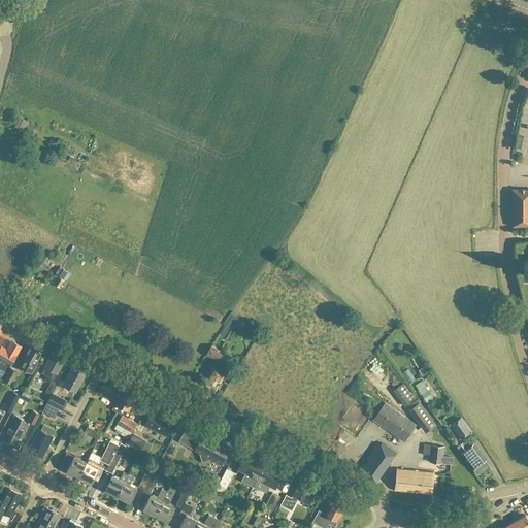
[(30,132),(32,127),(29,126),(30,123),(22,119),(18,128),(26,132),(27,130),(30,132)]
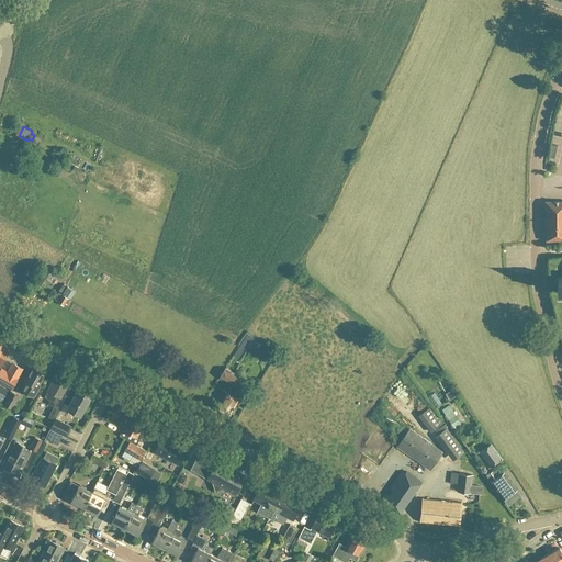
[(544,242),(561,242),(561,202),(544,203),(544,242)]
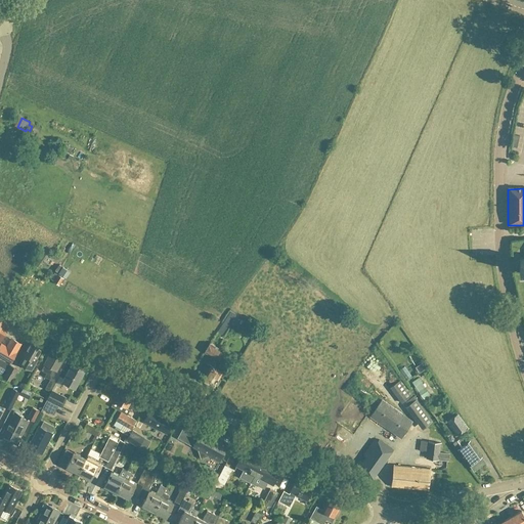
[(70,273),(62,268),(58,274),(66,279),(70,273)]
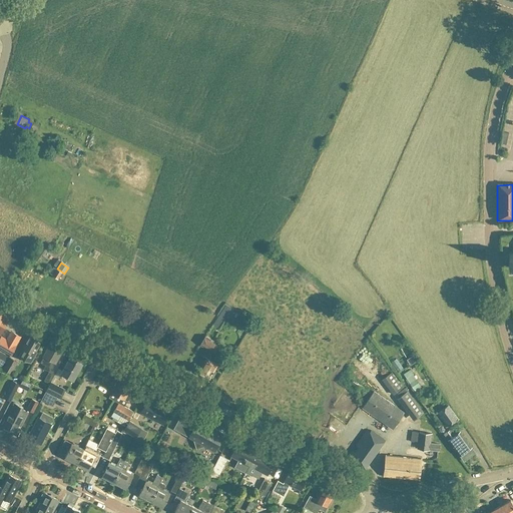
[(57,271),(53,278),(57,280),(61,274),(57,271)]
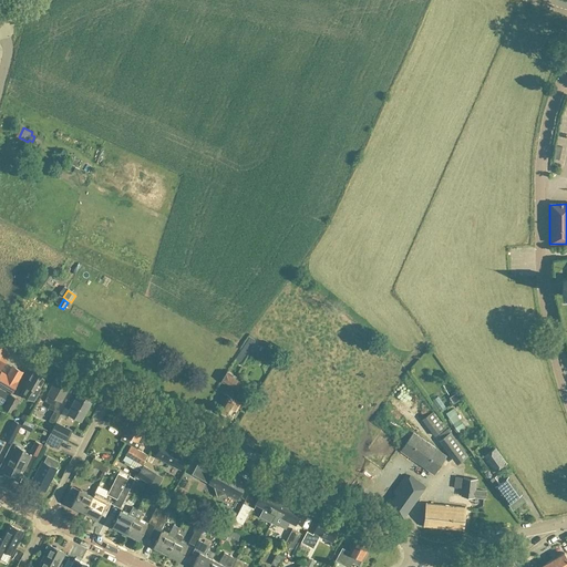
[(0,344),(0,368),(10,351),(0,344)]
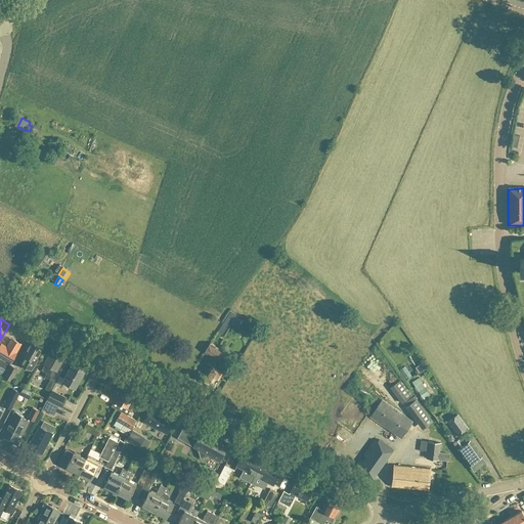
[(33,338),(23,355),(19,361),(26,365),(32,368),(37,359),(36,359),(44,344),(33,338)]
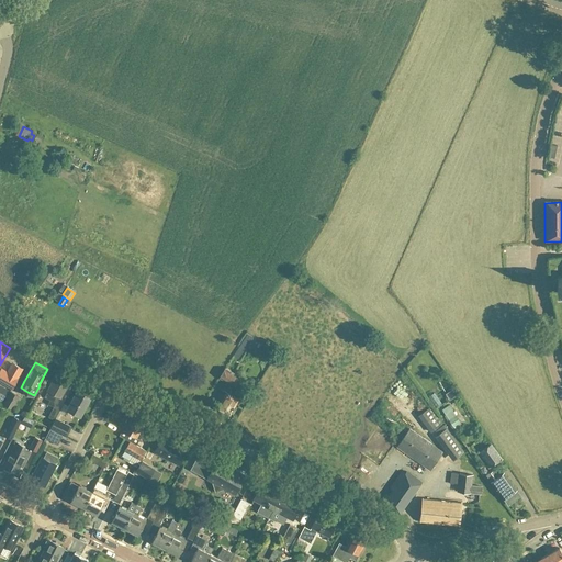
[(8,373),(1,369),(0,370),(0,382),(11,390),(17,379),(22,370),(13,364),(8,373)]
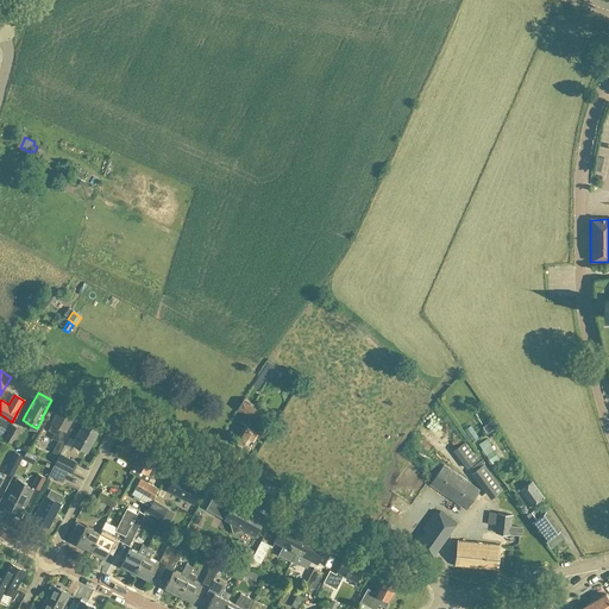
[(237,409),(244,414),(239,424),(240,424),(237,429),(239,432),(233,441),(240,445),(242,449),(245,451),(248,450),(249,451),(258,434),(261,435),(263,431),(253,426),(256,421),(252,419),(258,409),(244,400),(237,409)]
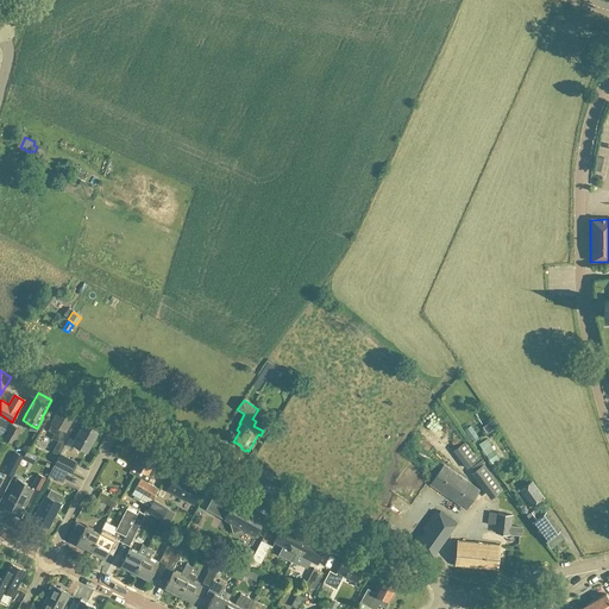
[(61,406),(50,425),(51,425),(48,432),(52,434),(50,439),(57,443),(51,453),(57,456),(64,444),(58,440),(60,438),(60,439),(63,432),(64,433),(75,414),(61,406)]
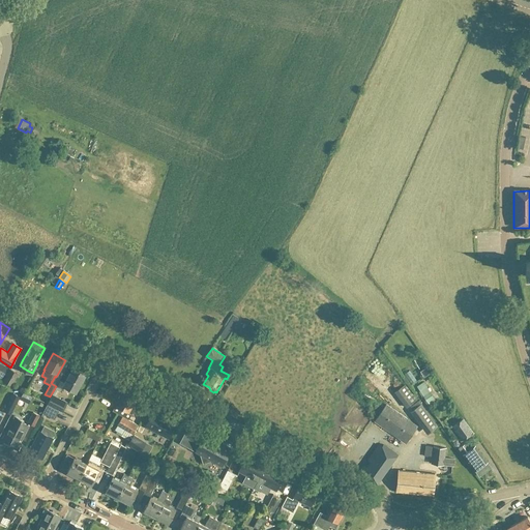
[(386,376),(392,372),(386,363),(381,367),(386,376)]
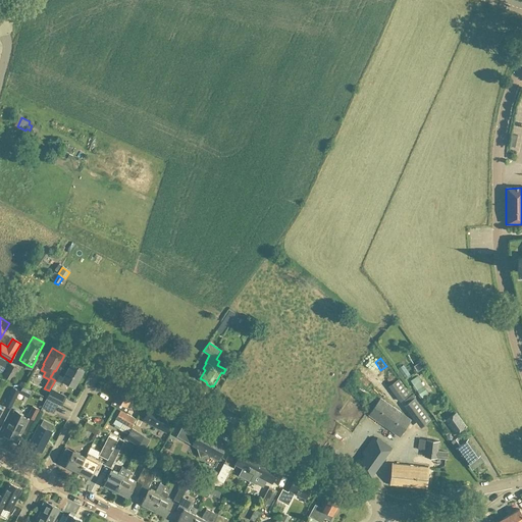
[(73,387),(85,366),(72,359),(62,380),(73,387)]
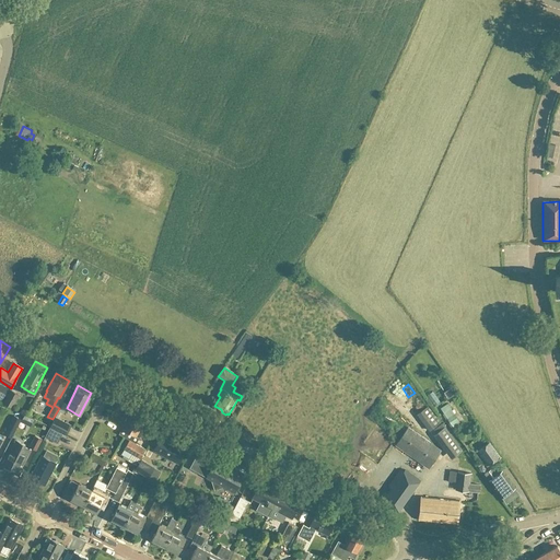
[(11,392),(4,404),(12,408),(19,395),(11,392)]
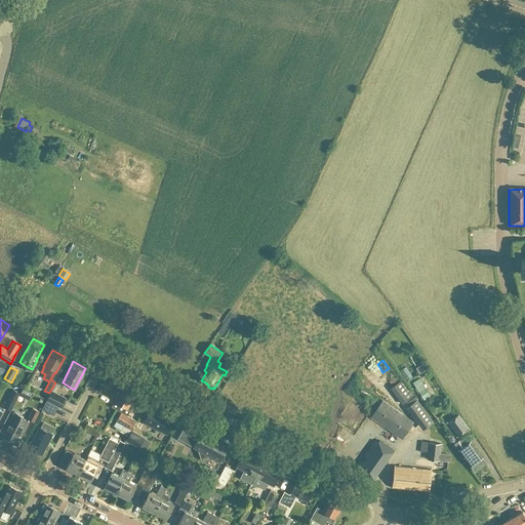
[(432,398),(419,379),(412,384),(425,403),(432,398)]
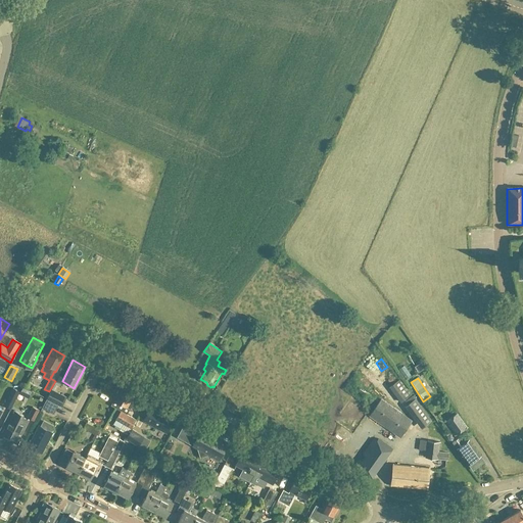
[(399,380),(389,387),(400,403),(411,395),(399,380)]
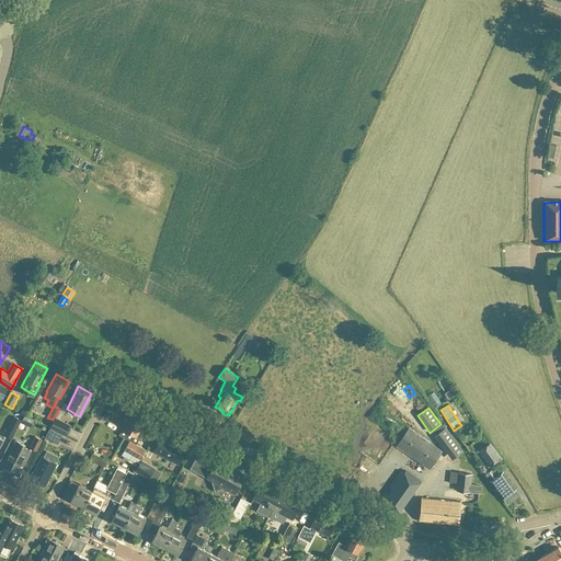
[(138,439),(148,423),(146,421),(148,419),(132,409),(121,430),(138,439)]
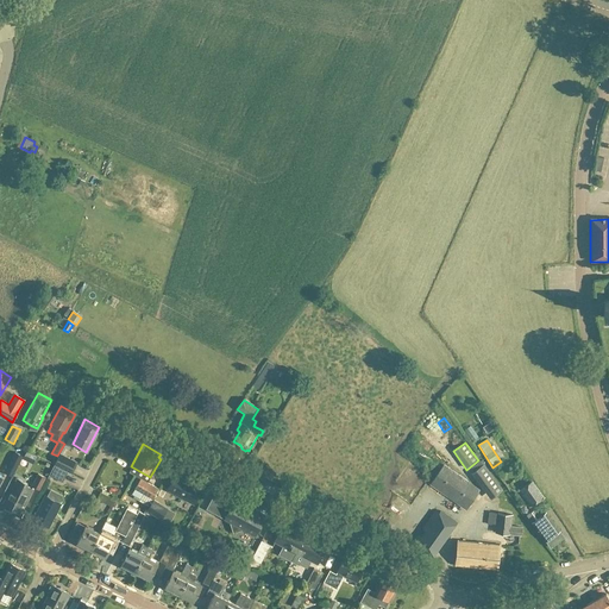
[(13,478),(24,457),(16,453),(5,473),(13,478)]
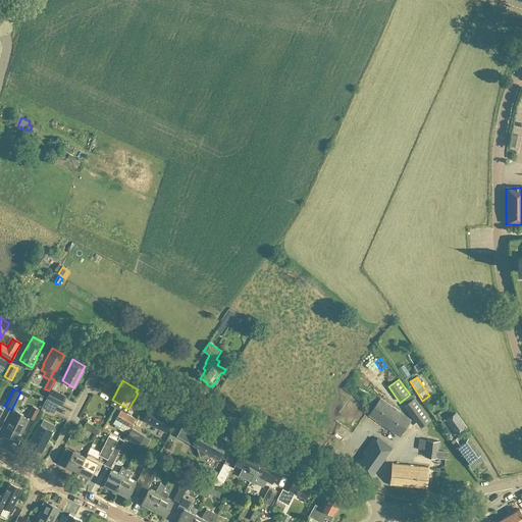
[(46,399),(58,405),(61,406),(65,397),(51,389),(46,399)]
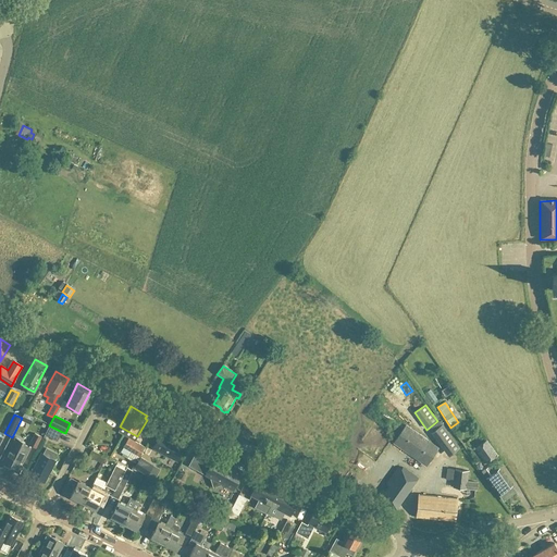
[(448,456),(459,449),(444,423),(433,430),(448,456)]
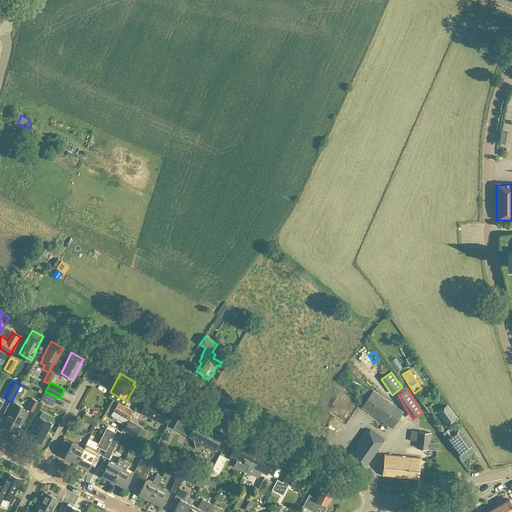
[(57,397),(45,391),(41,400),(52,406),(57,397)]
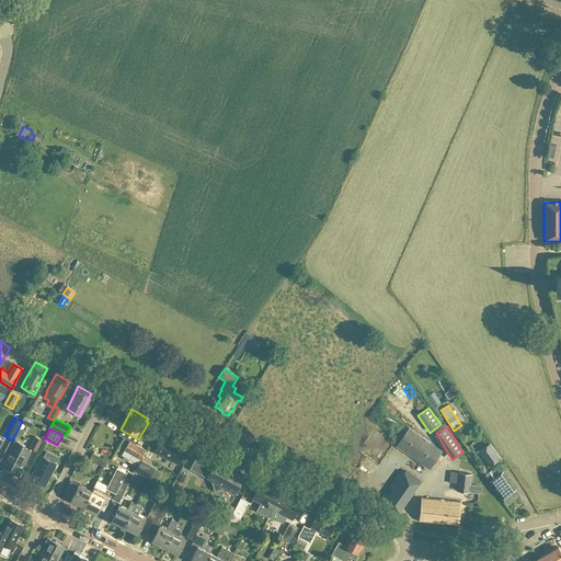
[(428,471),(442,451),(408,428),(395,447),(428,471)]
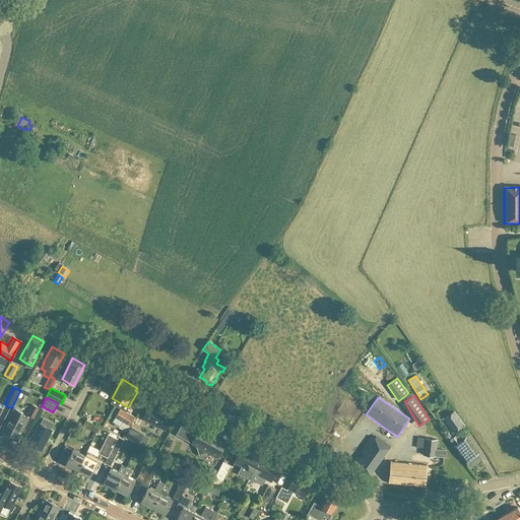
[(166,432),(173,416),(149,405),(142,419),(166,432)]
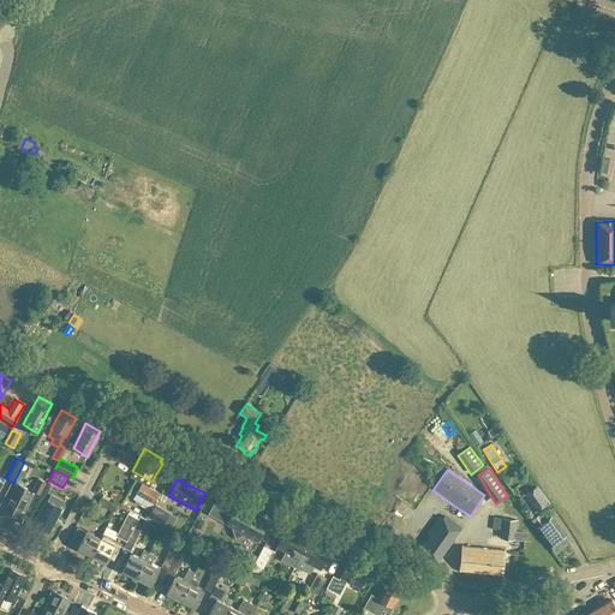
[(39,481),(33,493),(40,496),(46,484),(39,481)]
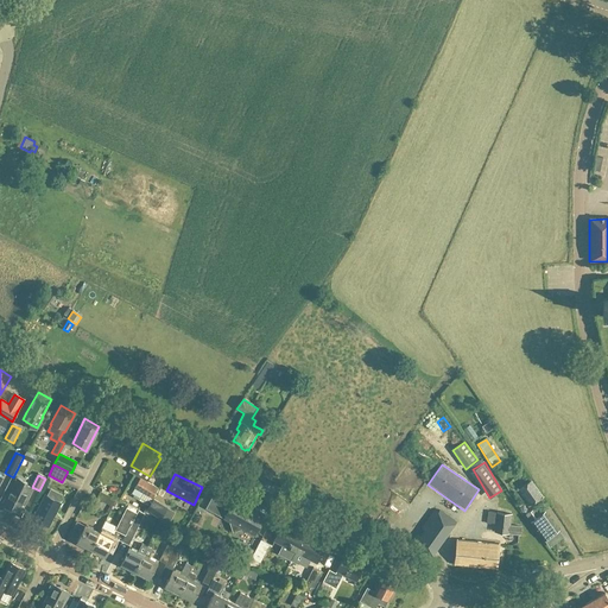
[(157,488),(140,479),(131,494),(149,504),(157,488)]
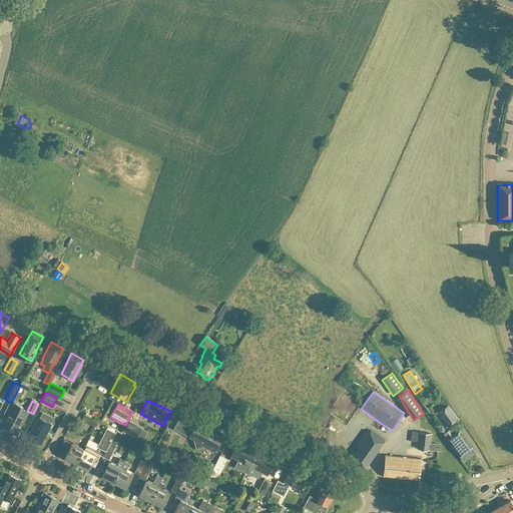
[(14,432),(17,426),(20,427),(26,413),(21,410),(22,409),(14,405),(3,427),(14,432)]
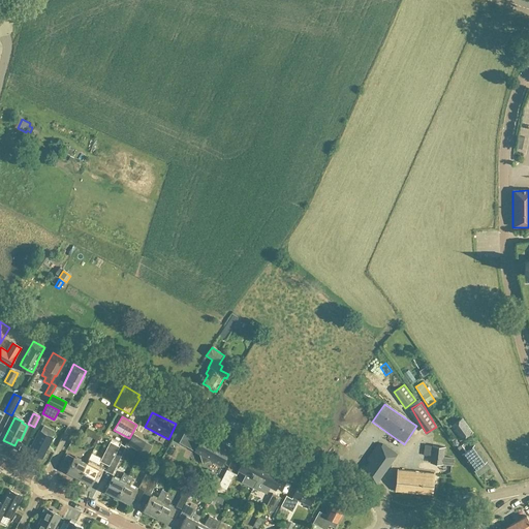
[(466,437),(471,433),(464,424),(461,419),(456,424),(450,427),(458,436),(461,440),(466,437)]
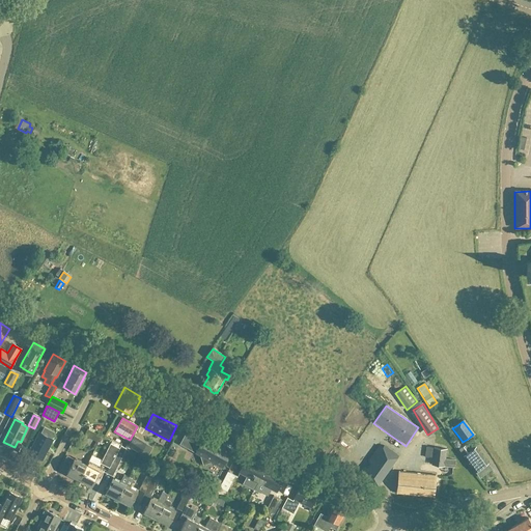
[(38,434),(28,454),(42,460),(52,440),(51,439),(53,434),(44,428),(40,435),(38,434)]
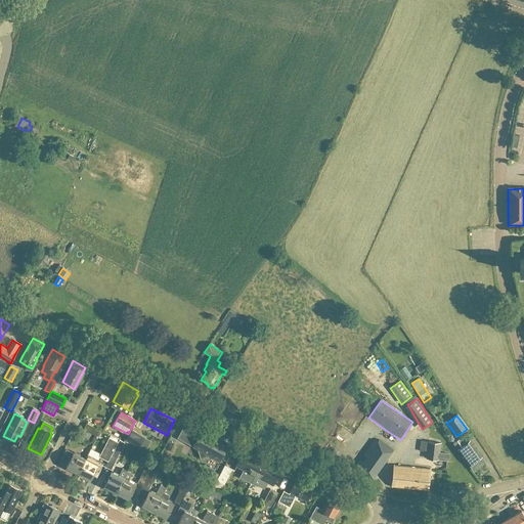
[(96,437),(99,430),(86,424),(83,430),(96,437)]
